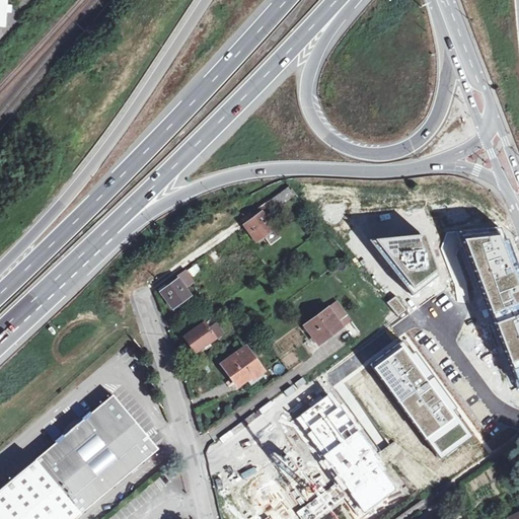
[(0,0),(0,26),(8,27),(8,0),(0,0)]
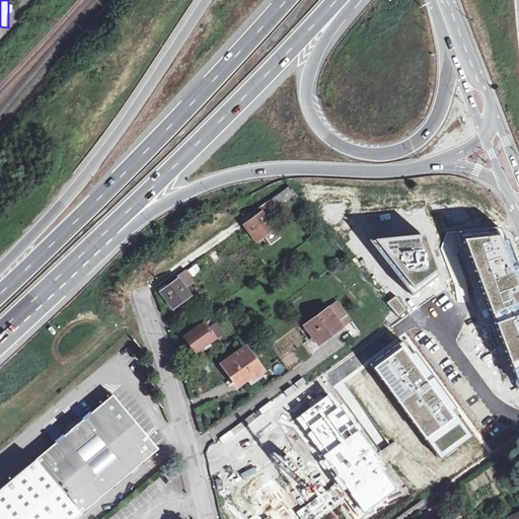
[(307,181),(274,198),(280,206),(296,195),(307,181)]
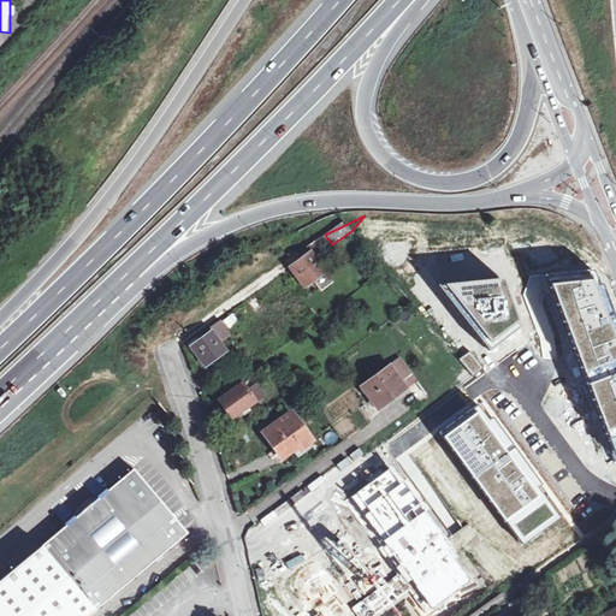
[(311,253),(314,258),(332,244),(325,235),(307,248),(311,253)]
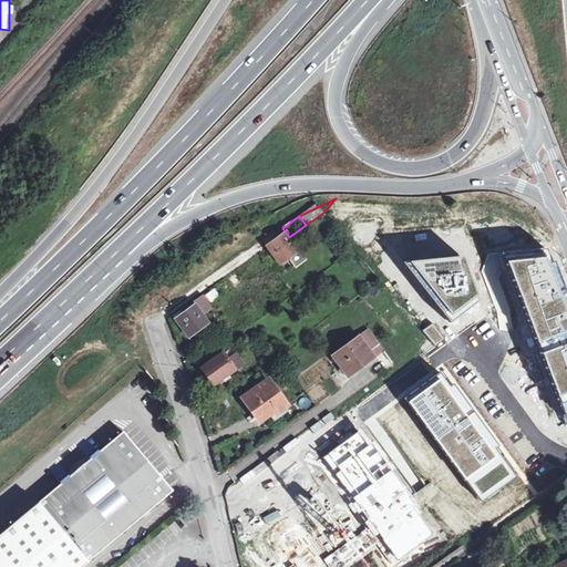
[(268,246),(279,238),(275,233),(264,240),(268,246)]
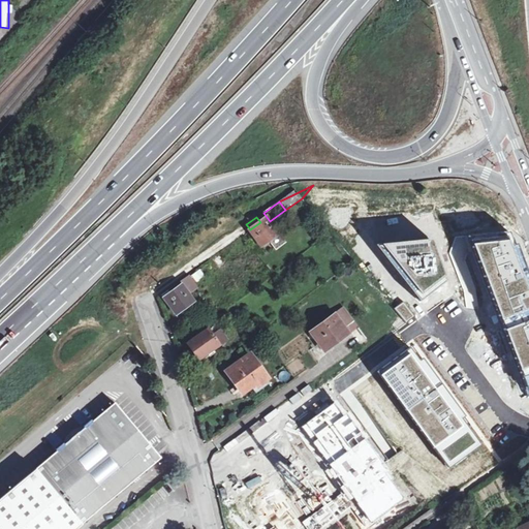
[(250,229),(249,229),(261,247),(279,234),(270,221),(267,217),(260,222),(250,229)]
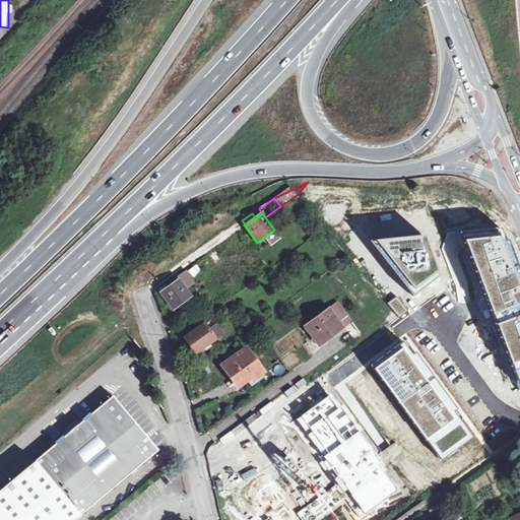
[(423,236),(368,241),(413,295),(436,275),(430,259),(423,236)]
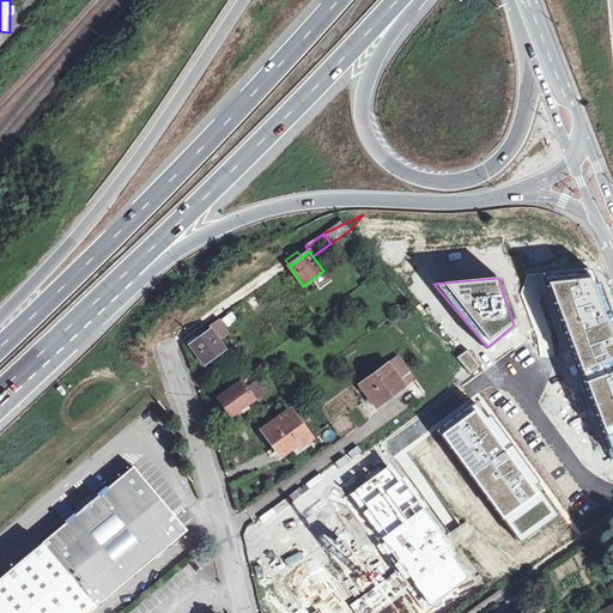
[(612,337),(589,278),(546,281),(548,289),(612,457),(612,337)]
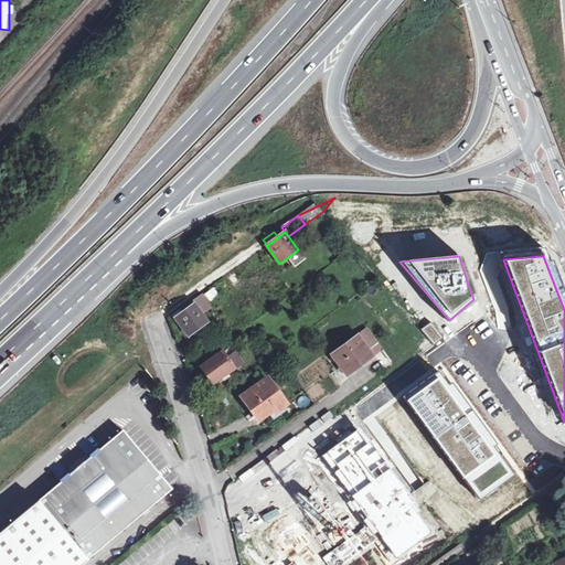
[(236,272),(227,276),(233,286),(241,283),(236,272)]
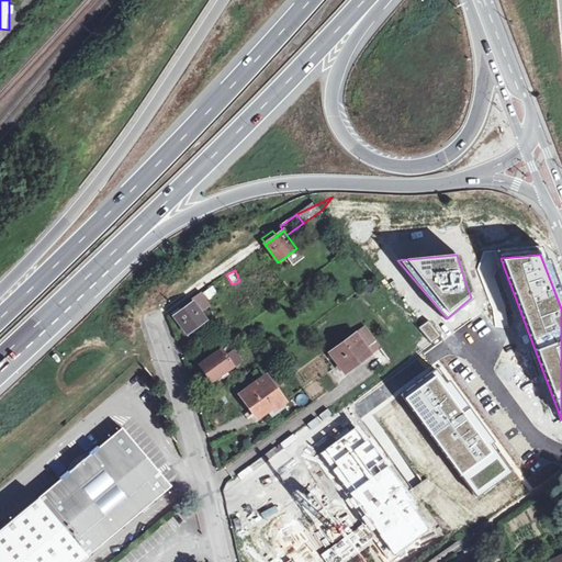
[(204,291),(209,300),(218,295),(213,285),(204,291)]
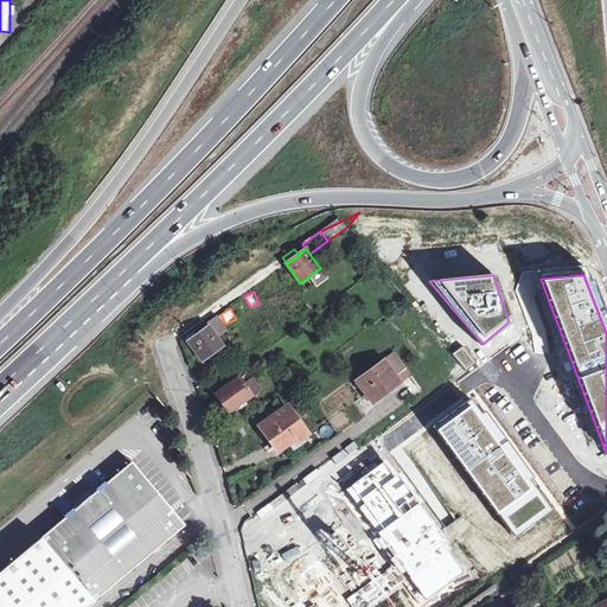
[(196,337),(189,343),(202,362),(223,346),(217,338),(227,331),(216,317),(206,325),(209,328),(196,337)]
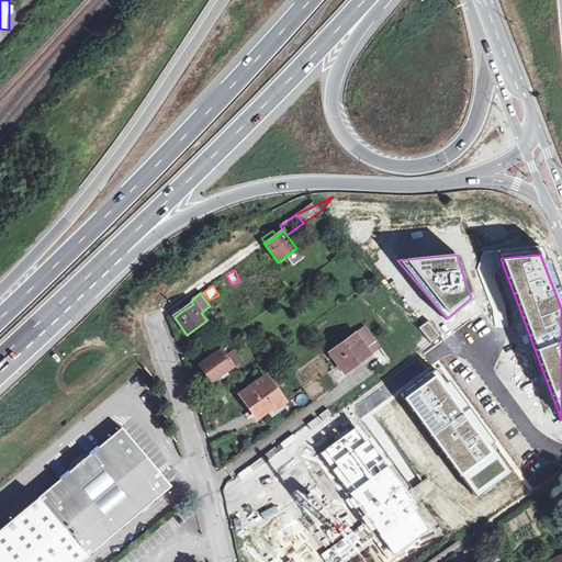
[(438,334),(428,321),(419,328),(430,340),(438,334)]
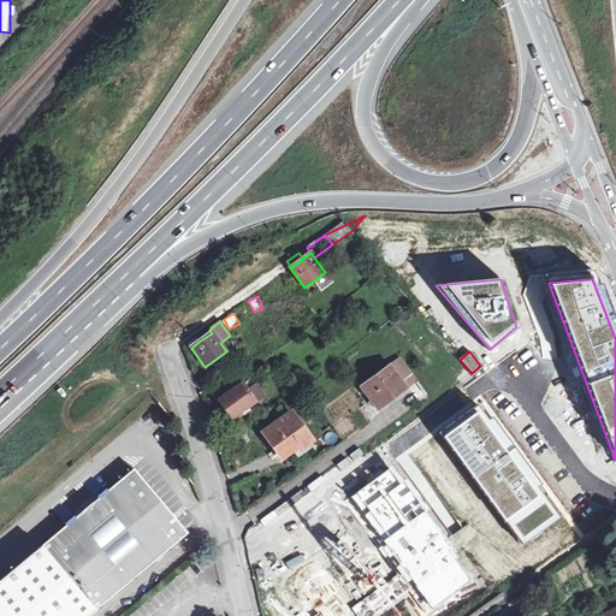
[(400,359),(361,386),(377,408),(404,388),(401,381),(410,374),(400,359)]
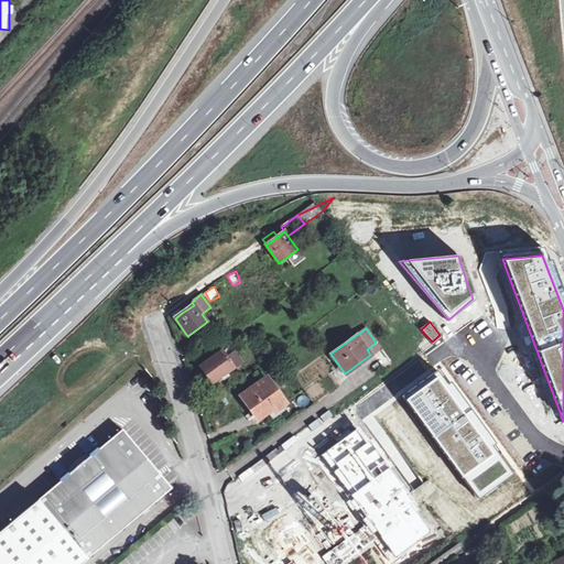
[(238,367),(245,364),(236,350),(229,354),(238,367)]
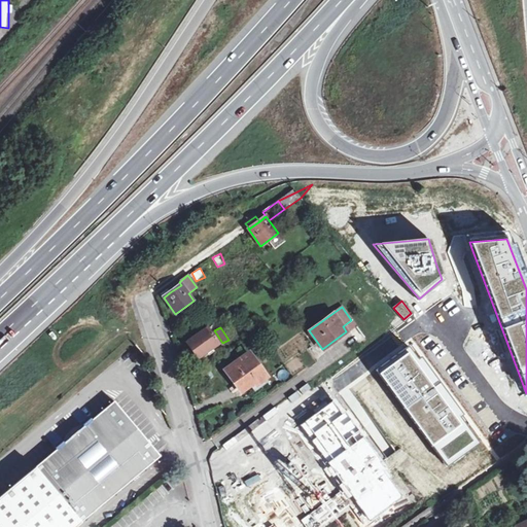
[(207,328),(186,342),(198,358),(218,345),(207,328)]
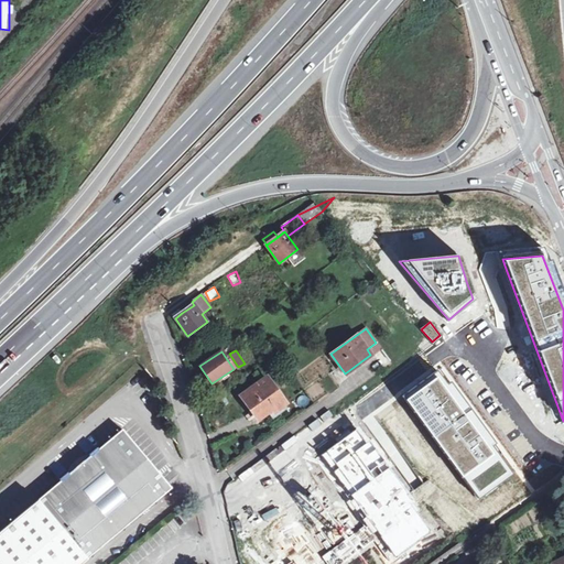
[(435,377),(404,400),(477,497),(509,473),(435,377)]
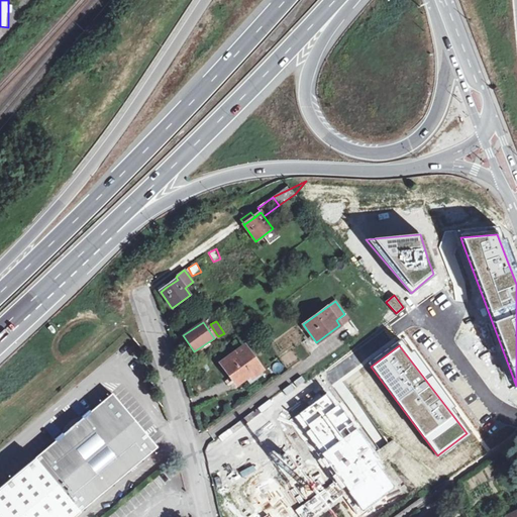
[(261,370),(244,347),(221,364),(236,384),(244,378),(249,375),(250,377),(261,370)]
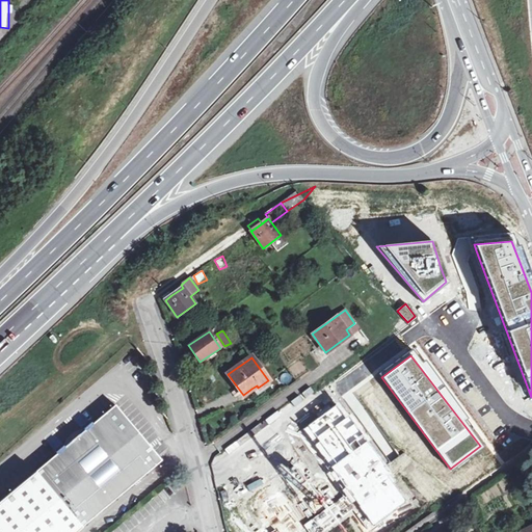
[(257,386),(251,389),(257,395),(271,386),(268,380),(258,388),(257,386)]
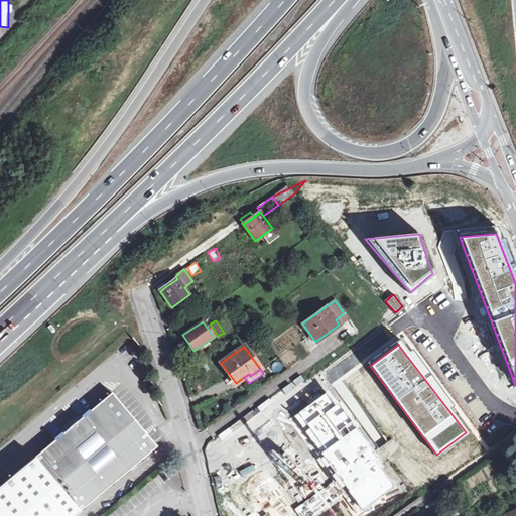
[(328,391),(292,417),(361,512),(393,486),(375,459),(376,455),(328,391)]
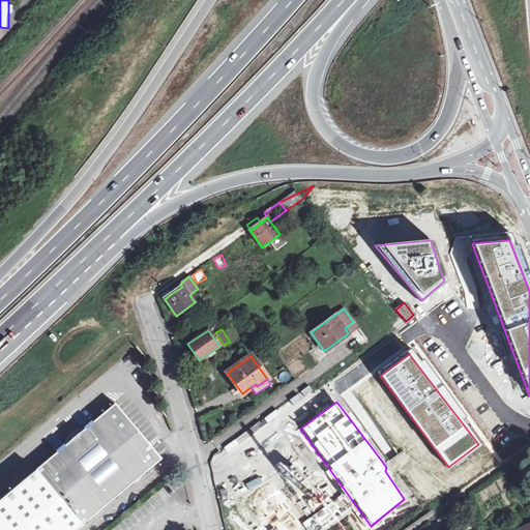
[(56,450),(57,452),(0,499),(0,529),(76,529),(162,459),(115,404),(93,422),(92,421),(84,428),(85,429),(65,445),(64,444),(56,450)]
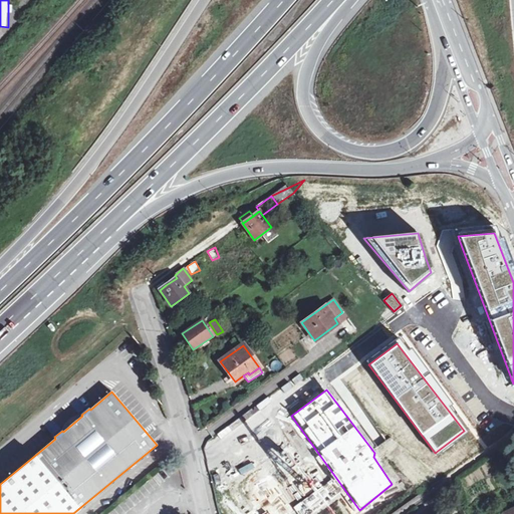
[(81,415),(62,431),(63,432),(82,416),(81,415)]
